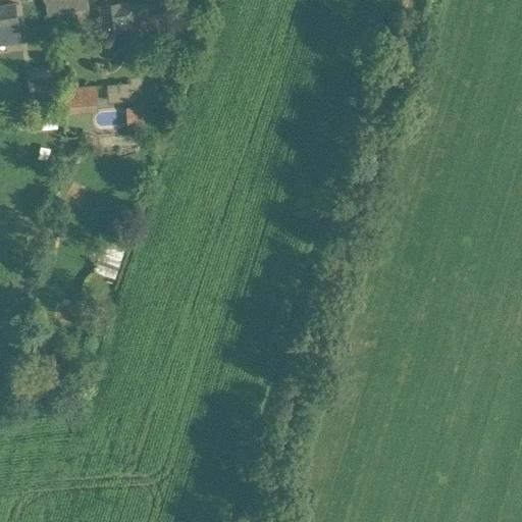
[(46,0),(48,13),(89,7),(88,0),(46,0)]
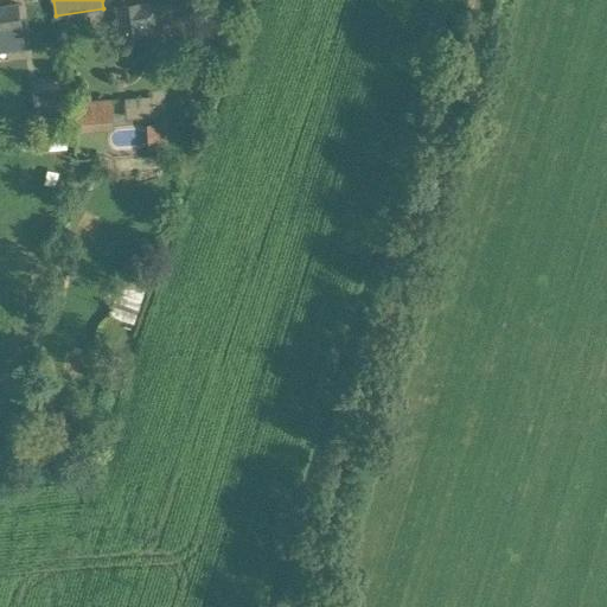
[(165,37),(181,34),(177,1),(159,4),(158,0),(151,0),(116,5),(122,46),(165,40),(165,37)]
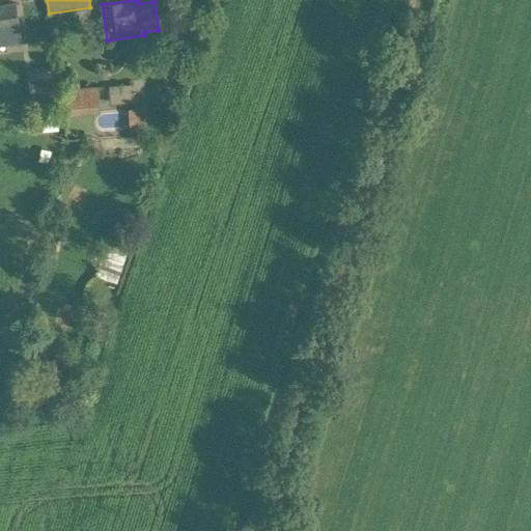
[(0,45),(22,43),(17,2),(0,4),(0,45)]
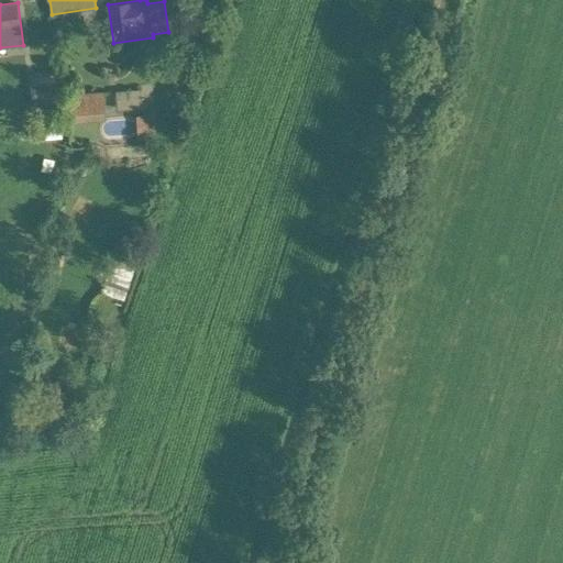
[(35,113),(58,111),(55,83),(32,85),(35,113)]
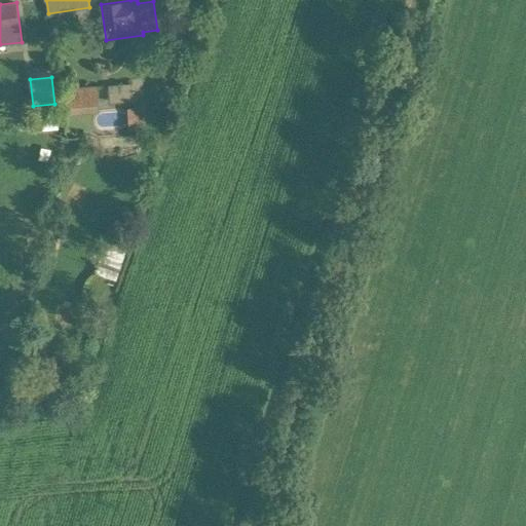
[(123,101),(132,100),(132,82),(107,82),(108,123),(123,123),(123,101)]
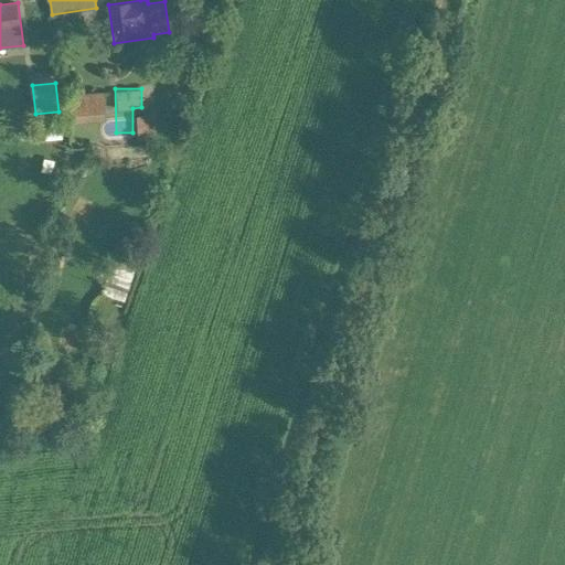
[(66,117),(105,115),(104,91),(65,93),(66,117)]
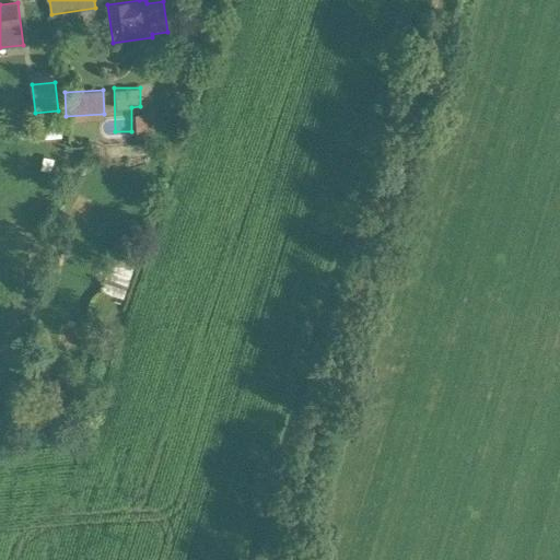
[(153,136),(152,113),(136,114),(138,138),(153,136)]
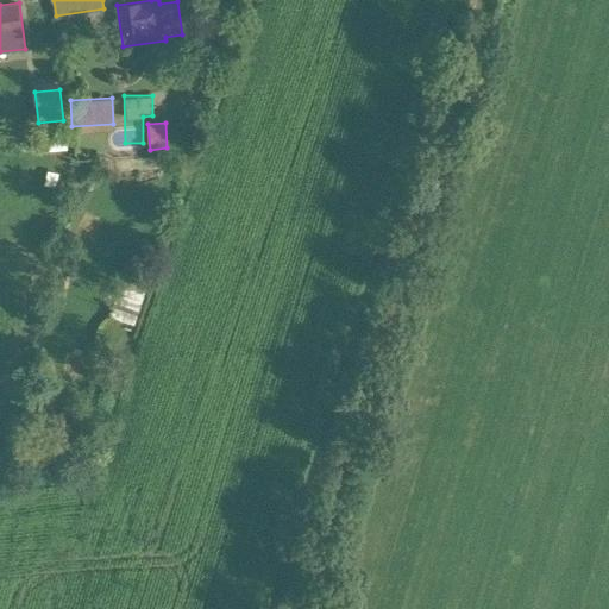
[(149,277),(125,269),(114,302),(138,309),(149,277)]
